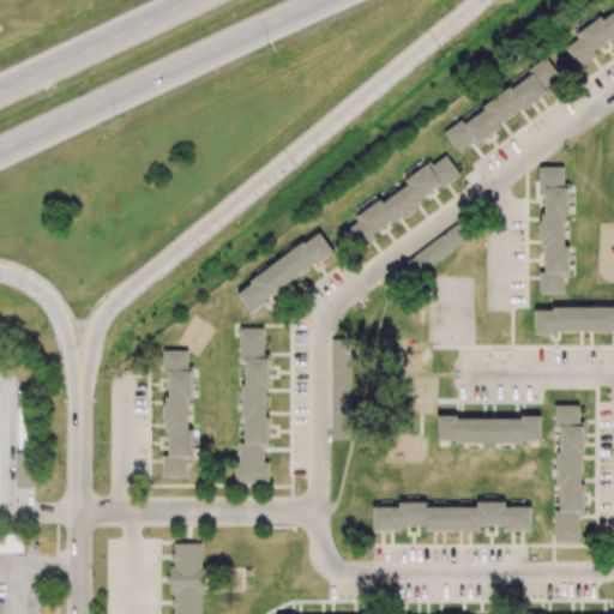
[(577,68),(599,55),(594,47),(613,34),(613,10),(573,34),(577,40),(565,47),(577,68)]
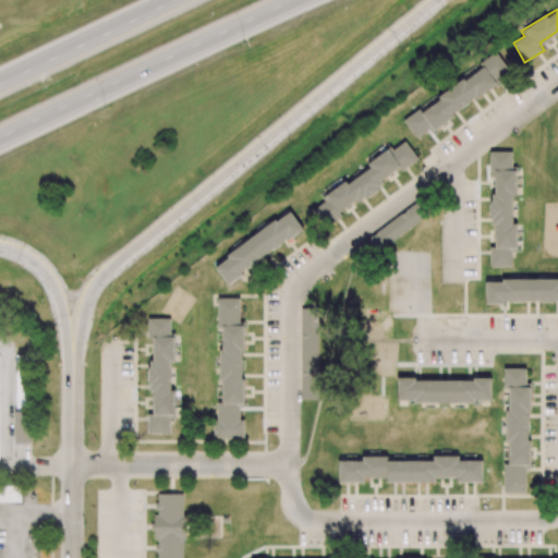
[(404,121),(416,138),(428,130),(429,131),(499,83),(496,77),(507,70),(495,52),(481,62),(483,67),(404,121)]
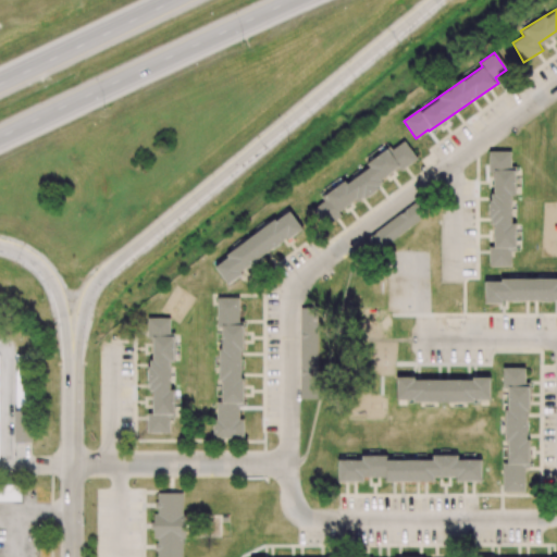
[(418,166),(407,141),(366,161),(370,171),(320,195),(323,203),(314,208),(323,226),(342,218),(336,205),(418,166)]
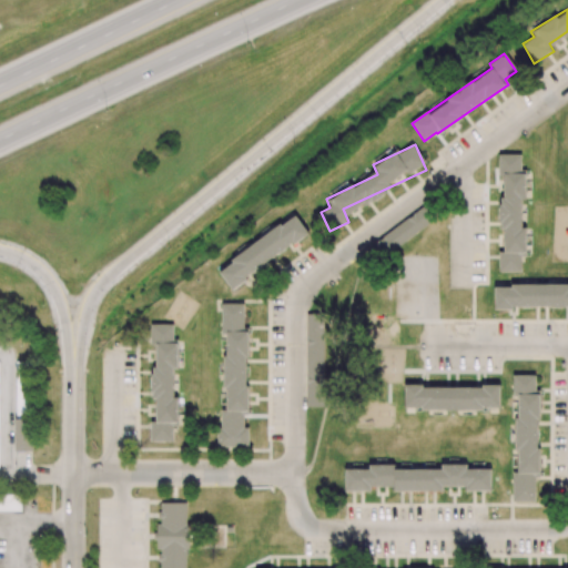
[(524,154),(498,154),(498,174),(501,174),(501,252),(498,252),(498,272),(520,272),(520,257),(526,257),(526,229),(521,229),(521,201),(523,201),(524,154)]
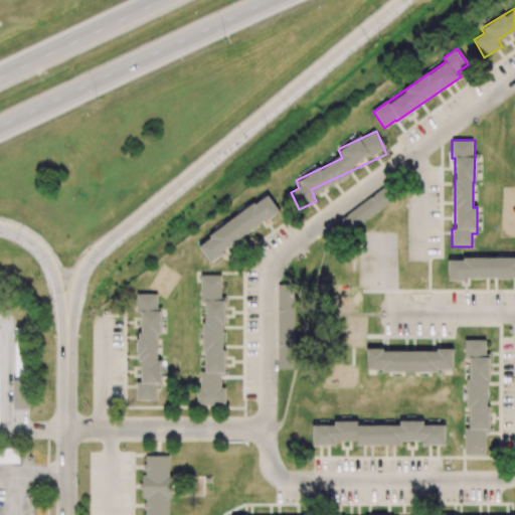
[(197,244),(209,262),(280,212),(268,194),(197,244)]
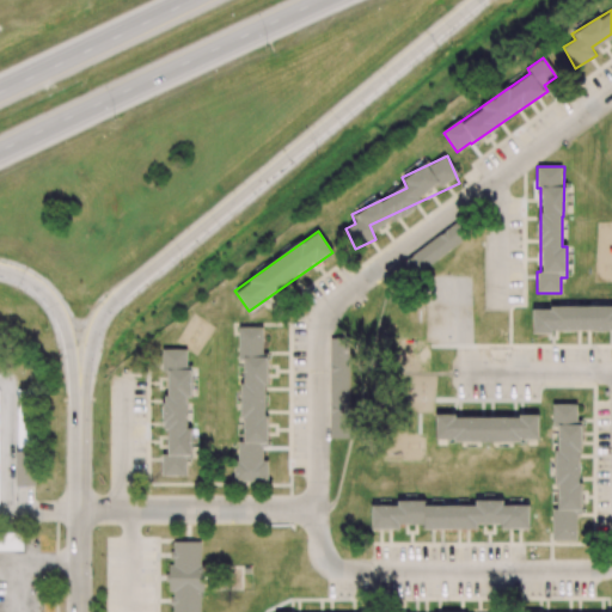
[(611,331),(611,306),(532,307),(532,332),(611,331)]
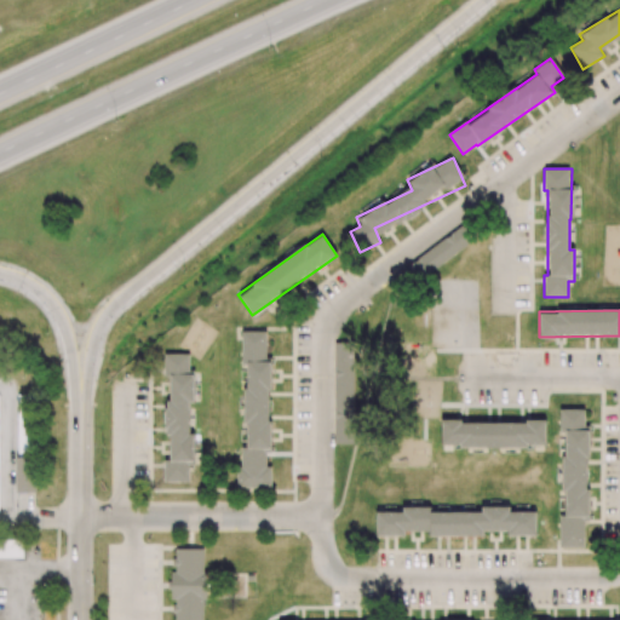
[(270,488),(270,468),(265,468),(265,453),(268,453),(270,332),(241,331),(241,365),(245,365),(244,430),(240,430),(239,488),(270,488)]
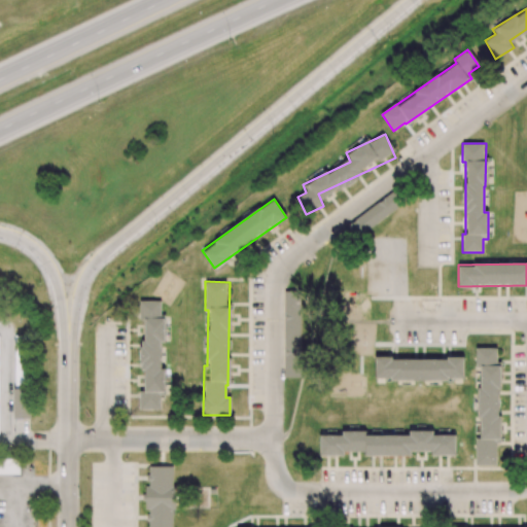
[(139,410),(160,410),(160,396),(165,396),(165,367),(161,367),(161,342),(165,342),(165,314),(161,314),(161,302),(139,301),(139,320),(142,320),(142,391),(139,391),(139,410)]
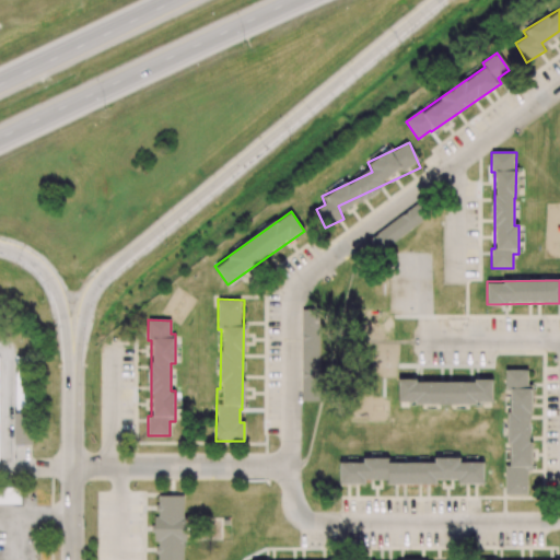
[(15,404),(25,404),(26,364),(16,364),(15,404)]
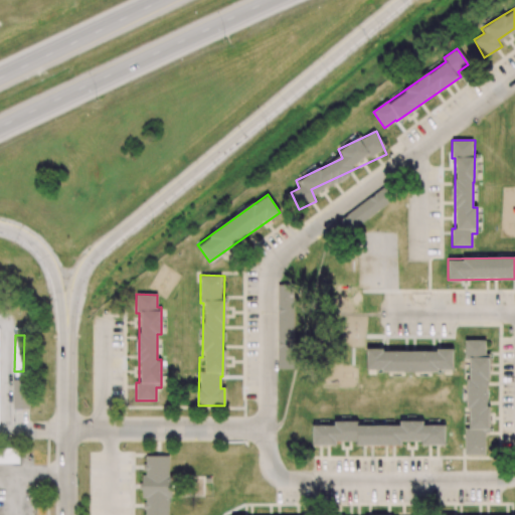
[(13,409),(29,408),(29,380),(13,380),(13,409)]
